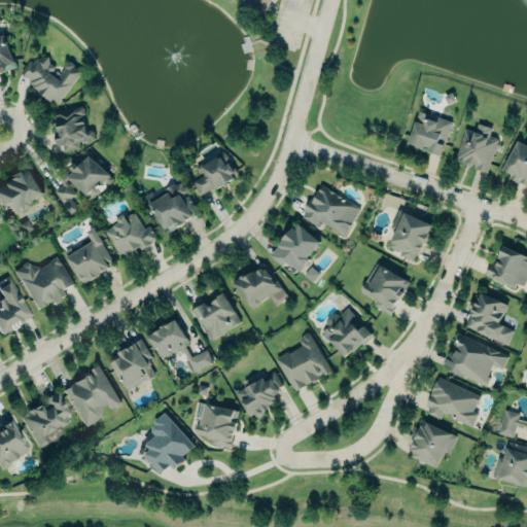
[(0,35),(0,73),(14,69),(5,34),(0,35)]
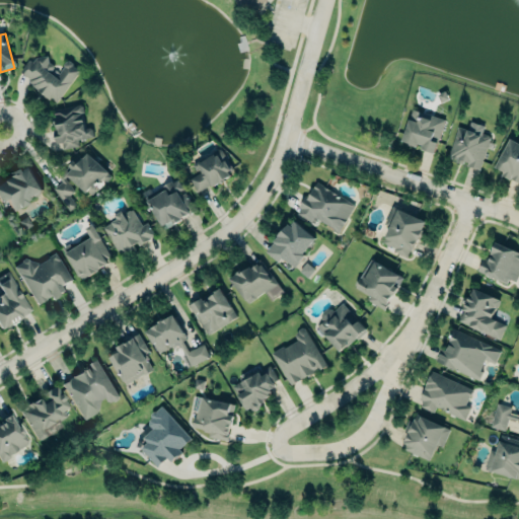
[(79,69),(67,61),(56,76),(50,72),(55,65),(35,52),(19,77),(58,102),(79,69)]
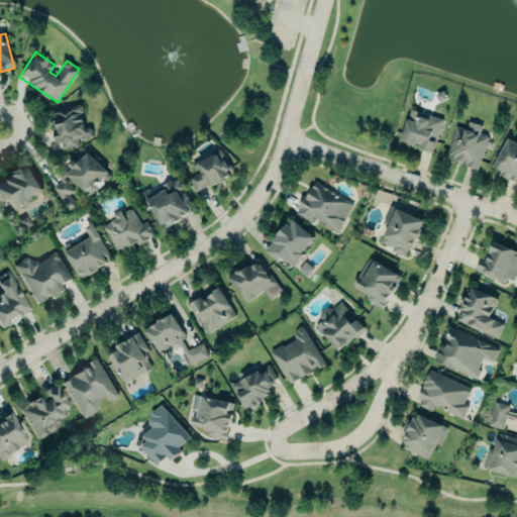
[(53,109),(59,146),(93,140),(91,126),(85,128),(81,105),(53,109)]
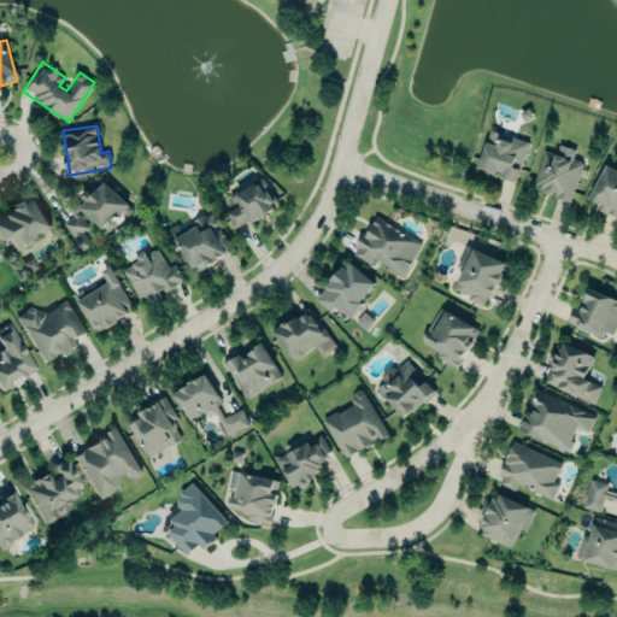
[(499,178),(516,183),(528,142),(489,130),(477,169),(499,175),(499,178)]
